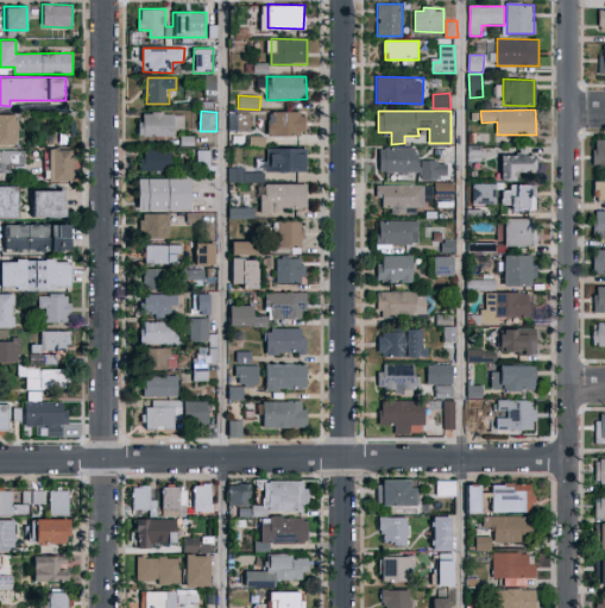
[(265,113),(265,135),(307,135),(306,112),(265,113)]
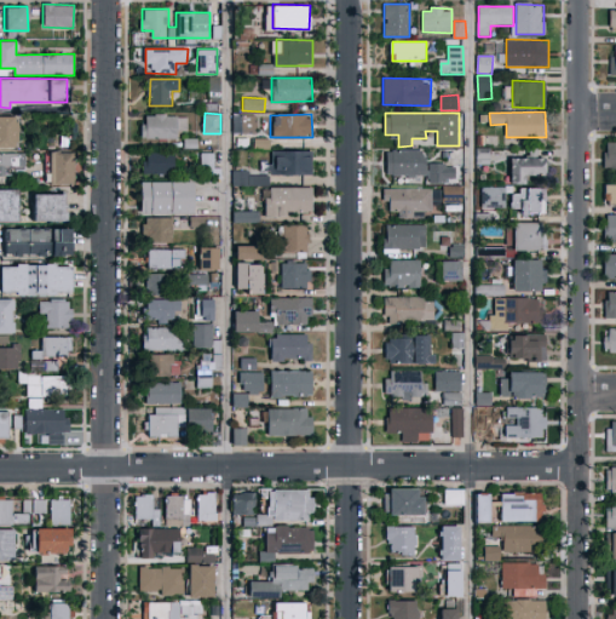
[(0,145),(17,147),(18,116),(0,115),(0,145)]
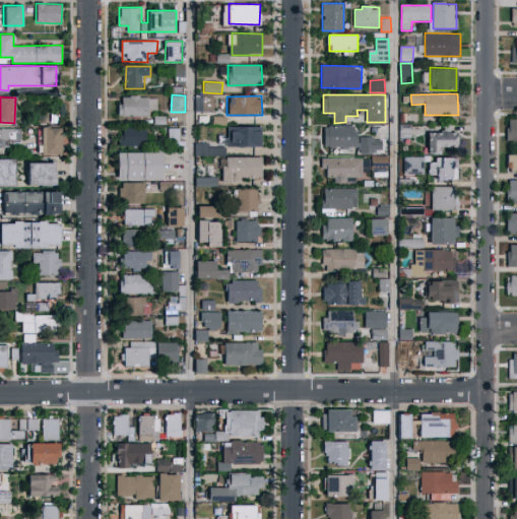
[(158,110),(158,98),(119,96),(119,115),(150,116),(150,110),(158,110)]
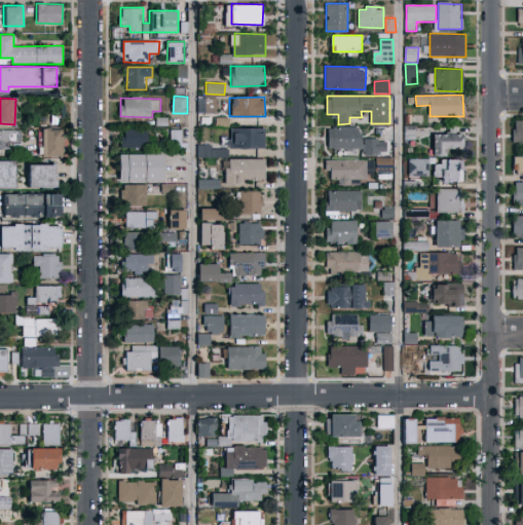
[(218,98),(198,98),(198,112),(218,113),(218,98)]
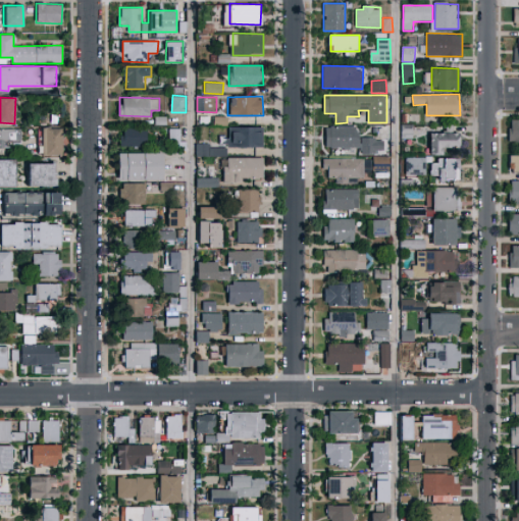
[(510,123),(518,122),(518,151),(510,151),(510,123)]
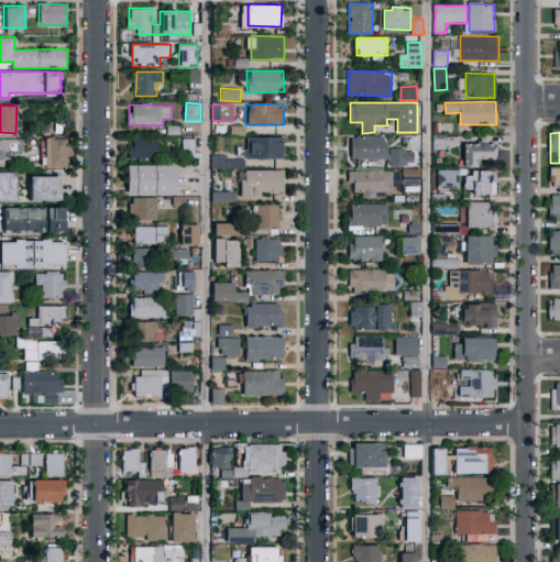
[(284,136),(246,135),(246,158),(284,158),(284,136)]
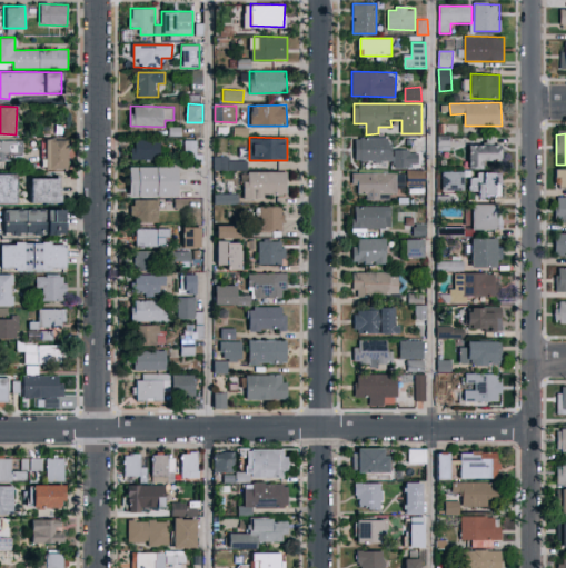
[(390,138),(354,138),(354,161),(391,161),(390,138)]
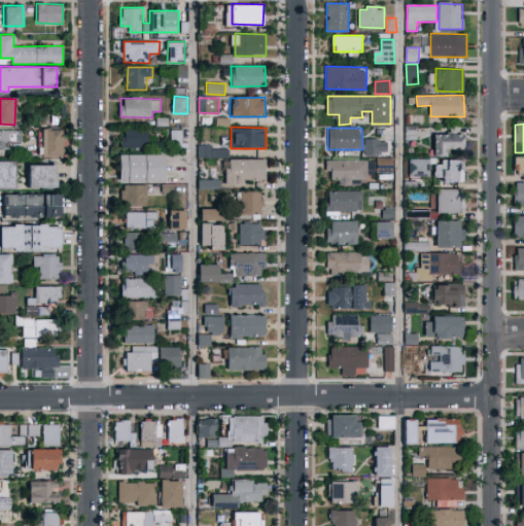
[(63,129),(42,129),(42,156),(63,156),(63,129)]
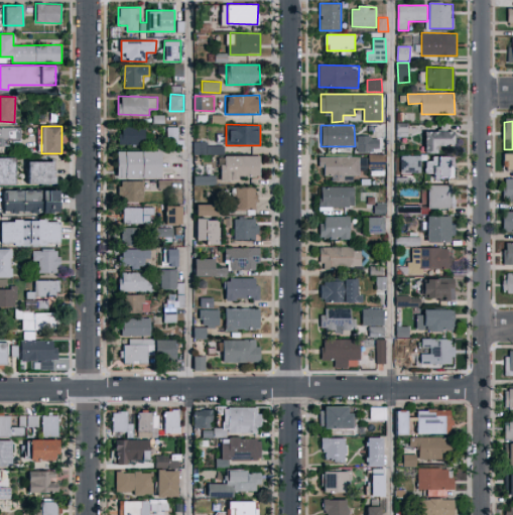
[(0,137),(0,146),(12,146),(11,139),(21,139),(21,128),(0,127),(0,137)]
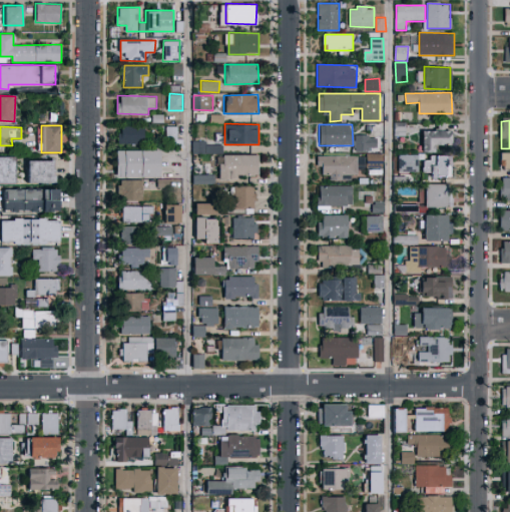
[(121,126),(121,144),(145,145),(145,126),(121,126)]
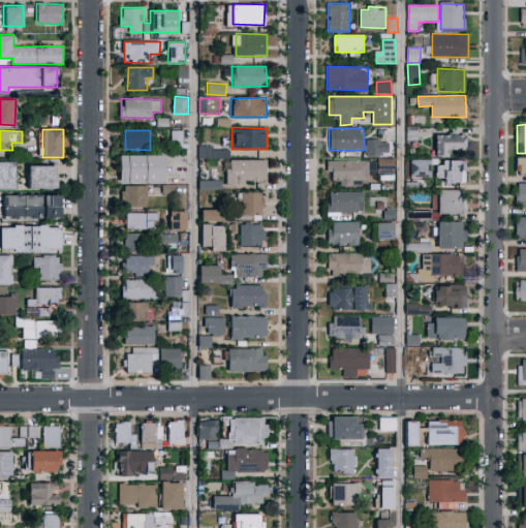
[(184,151),(183,130),(173,130),(173,151),(184,151)]
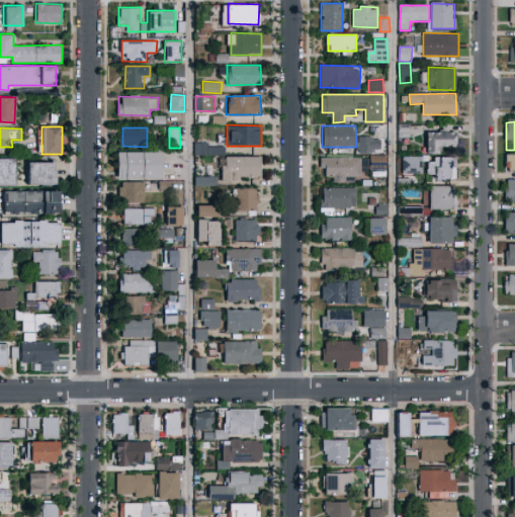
[(454,132),(426,132),(426,153),(438,153),(438,146),(455,146),(454,132)]
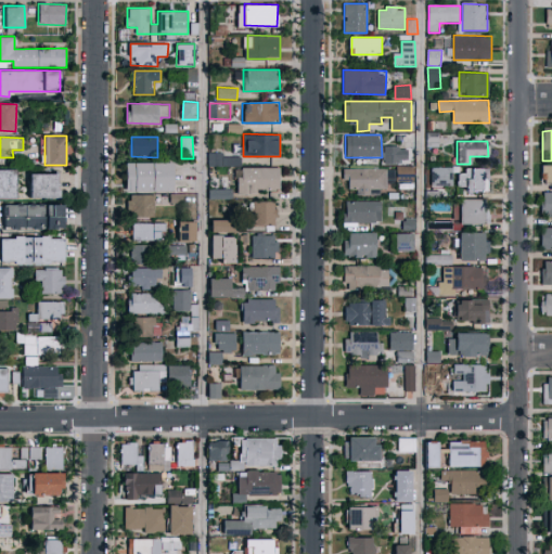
[(384,147),(384,163),(408,163),(408,146),(384,147)]
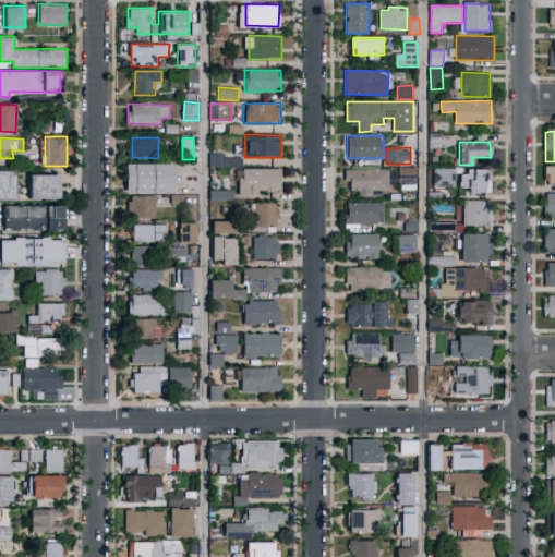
[(226,154),(210,153),(209,167),(242,167),(242,158),(226,157),(226,154)]
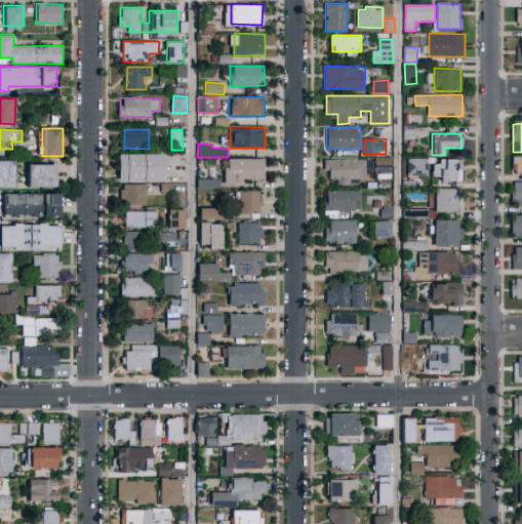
[(117,154),(118,182),(163,180),(163,153),(117,154)]
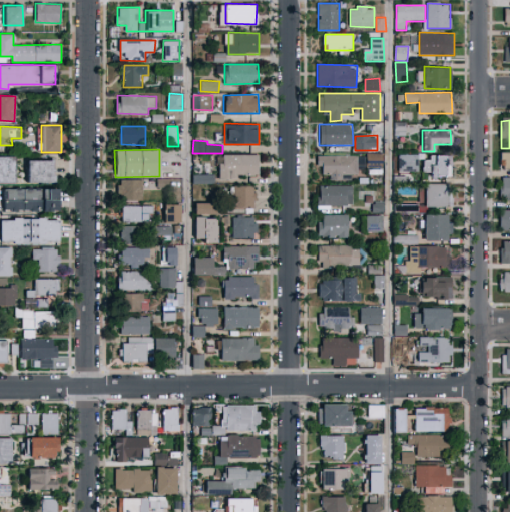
[(317,155),(317,166),(322,167),(322,173),(330,173),(330,180),(343,180),(343,175),(359,175),(359,168),(383,168),(383,153),(367,153),(367,156),(317,155)]
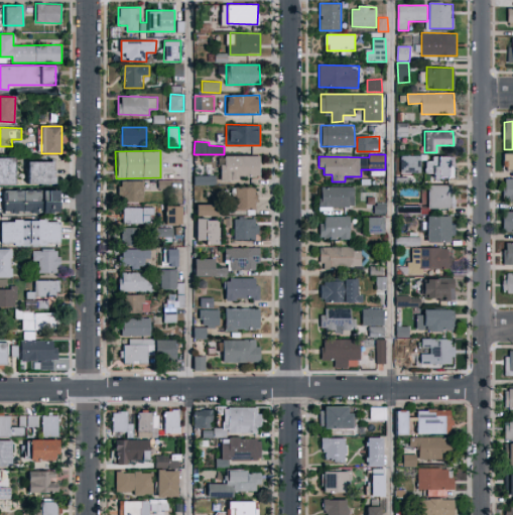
[(221,180),(239,179),(239,176),(260,176),(260,155),(225,156),(225,164),(221,164),(221,180)]
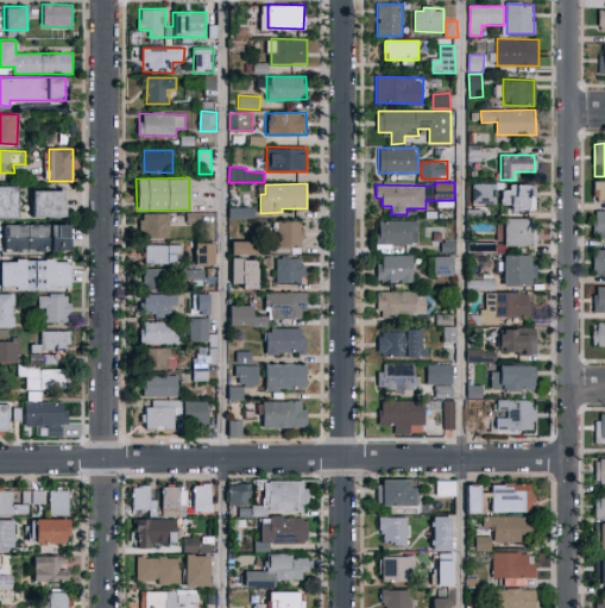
[(498,185),(474,183),(474,205),(498,205),(498,185)]
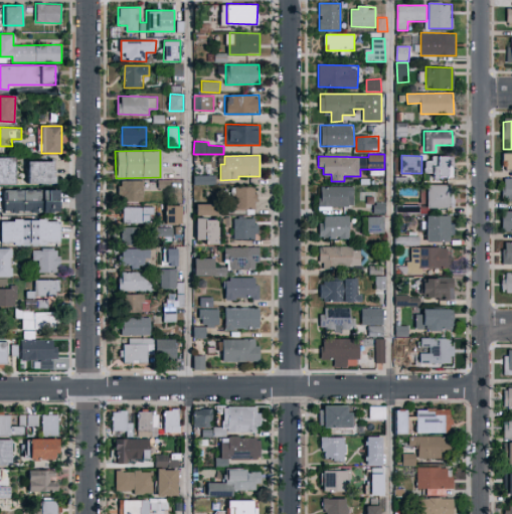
[(15,157),(0,156),(0,183),(14,184),(15,157)]
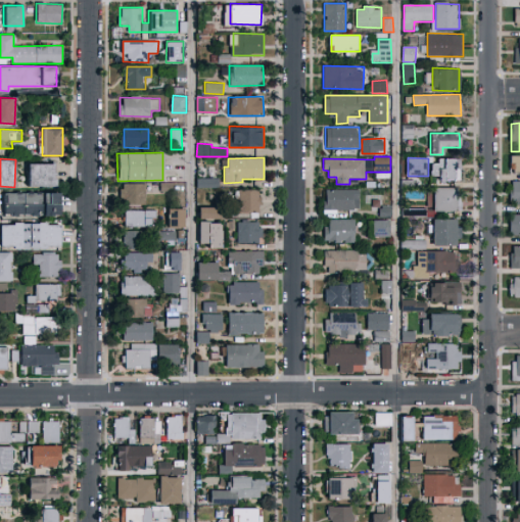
[(432,179),(461,179),(461,159),(432,158),(432,179)]
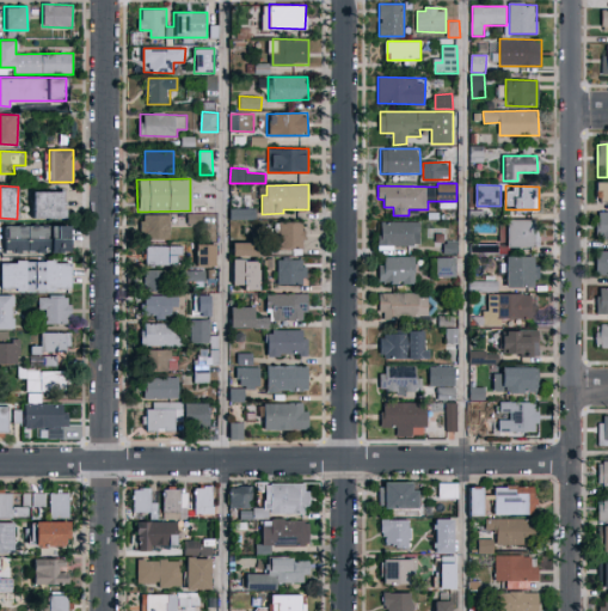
[(62,218),(62,190),(30,190),(30,219),(62,218)]
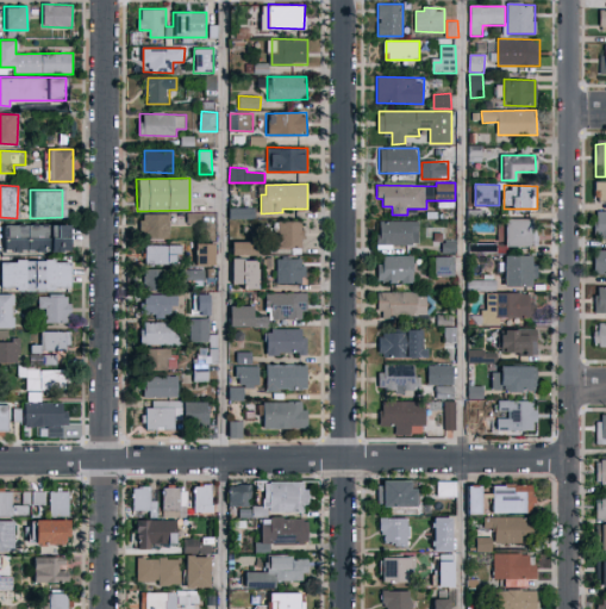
[(256,209),(230,207),(230,218),(256,219),(256,209)]
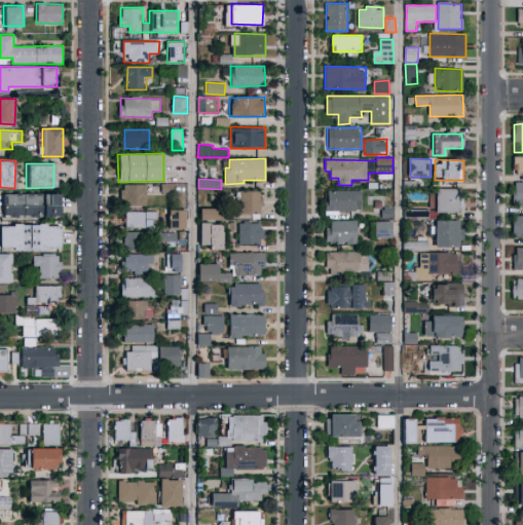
[(148,205),(148,185),(121,184),(121,205),(148,205)]
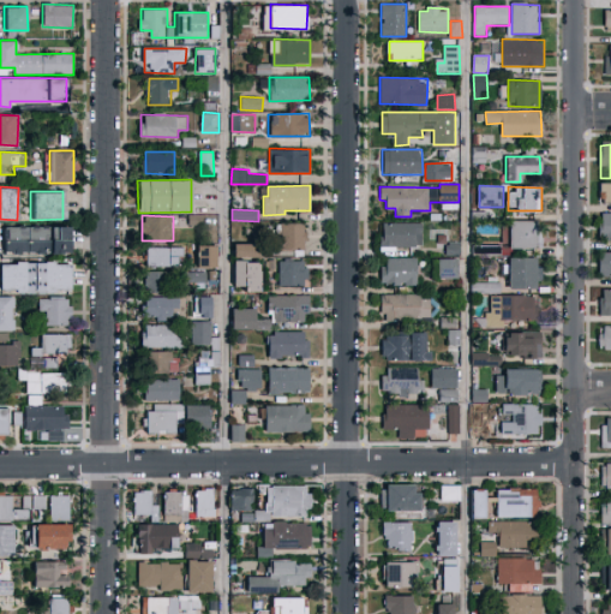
[(509,249),(544,248),(543,230),(537,230),(537,220),(508,220),(509,249)]
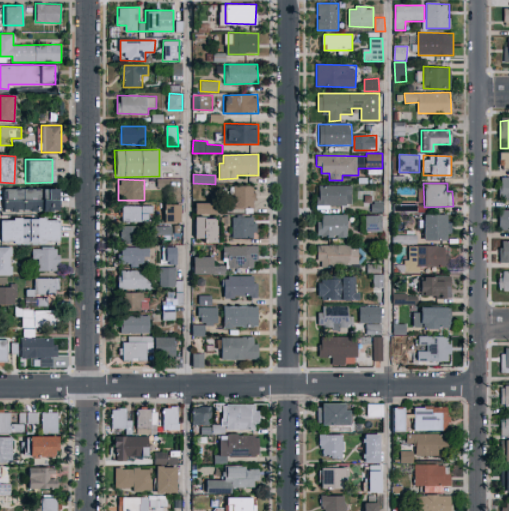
[(255,208),(255,185),(234,185),(233,208),(255,208)]
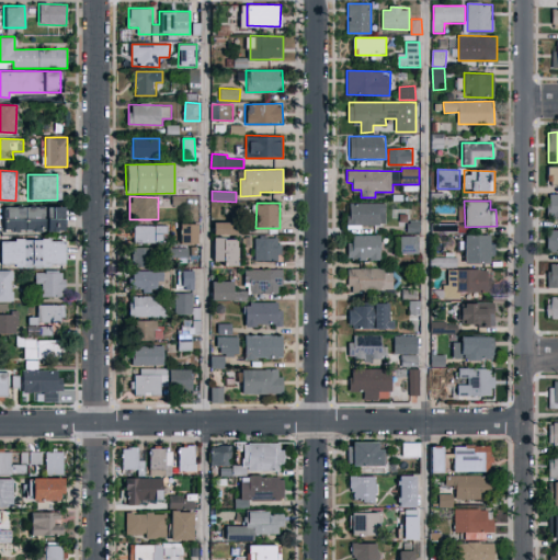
[(387,204),(349,203),(348,225),(387,226),(387,204)]
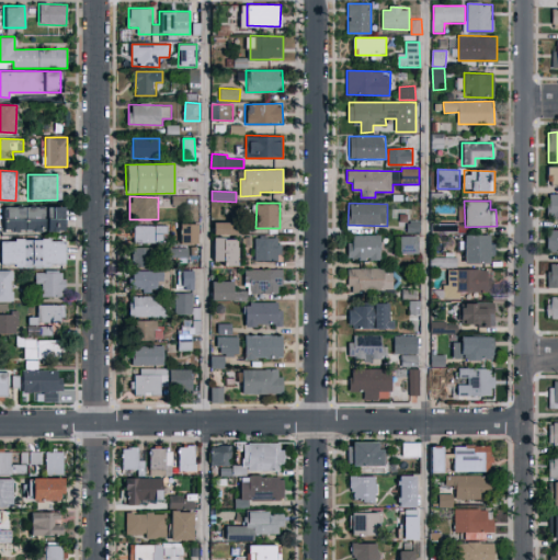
[(3,207),(3,231),(63,230),(61,206),(3,207)]
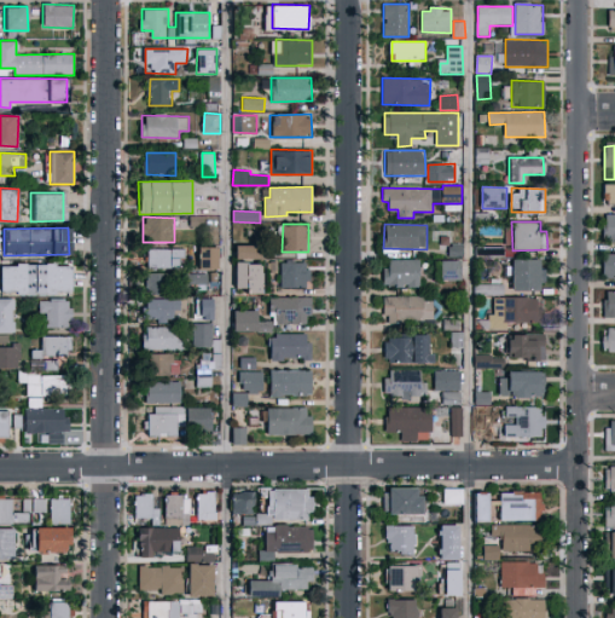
[(218,247),(198,246),(197,269),(218,269),(218,247)]
